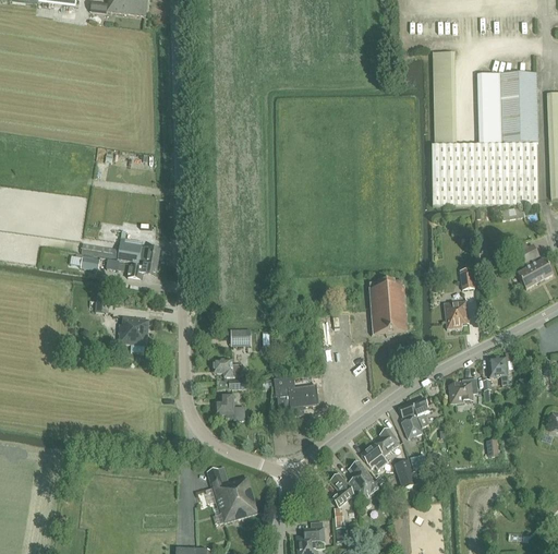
[(91,9),(106,11),(107,8),(145,13),(146,0),(108,0),(108,1),(100,0),(92,0),(91,9)]
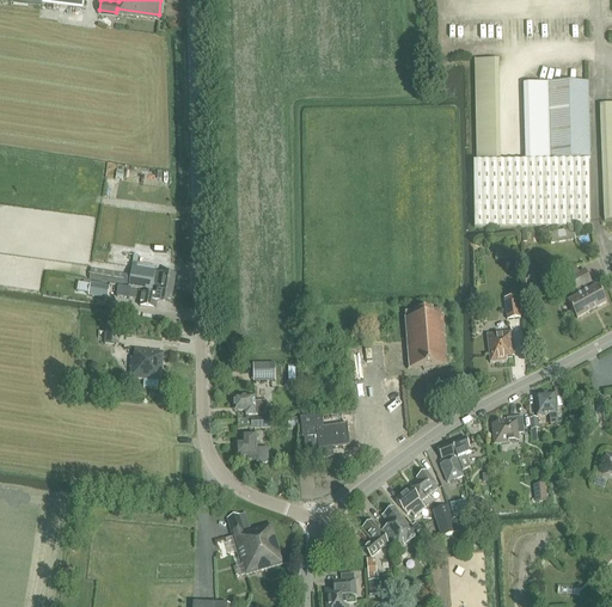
[(473,55),(476,148),(501,148),(499,54),(473,55)]
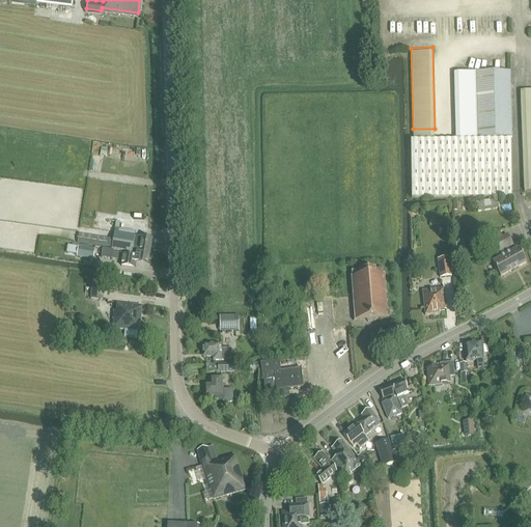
[(511,134),(510,66),(476,67),(478,135),(511,134)]
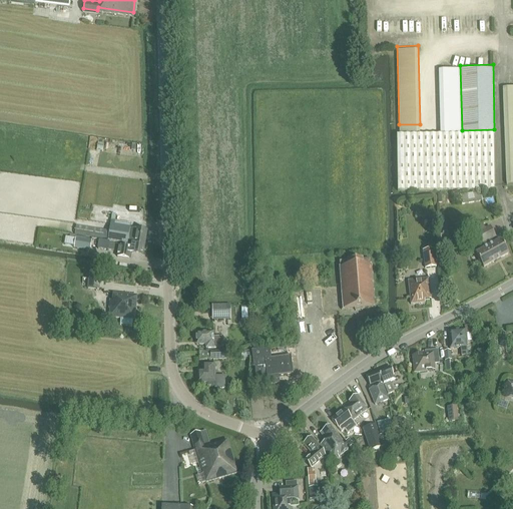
[(512,82),(502,83),(504,179),(511,179),(510,174),(512,174),(512,82)]
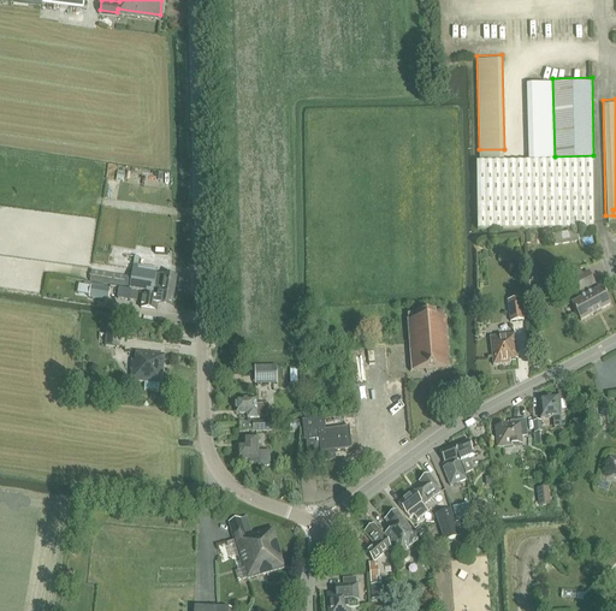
[(479,158),(477,159),(478,226),(593,224),(592,156),(555,156),(531,158),(499,158),(479,158)]
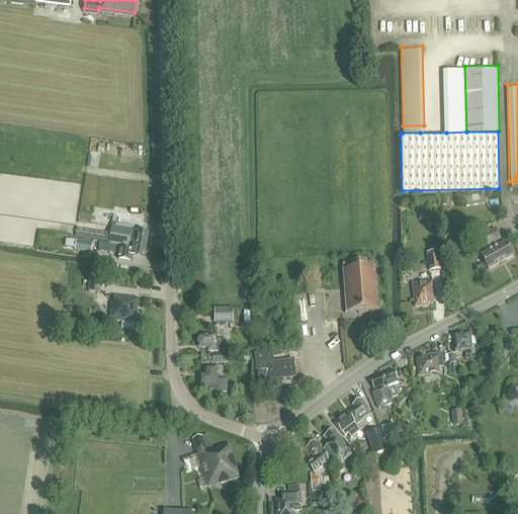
[(128,217),(136,215),(135,206),(126,207),(128,217)]
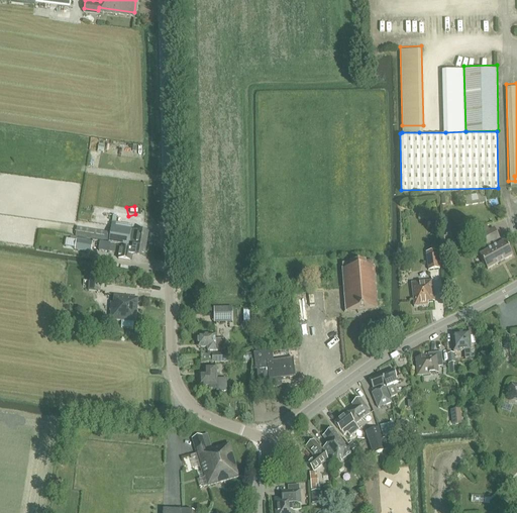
[(486,220),(475,226),(487,247),(480,251),(488,266),(512,252),(504,237),(498,241),(496,237),(499,235),(494,224),(490,227),(486,220)]
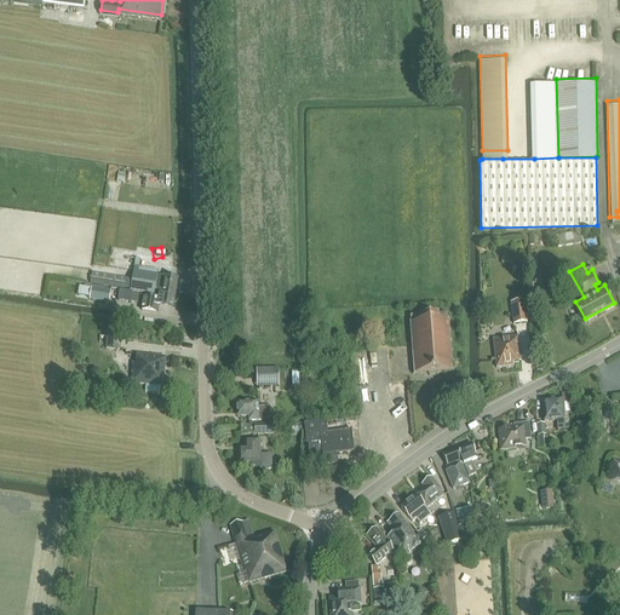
[(133,268),(131,287),(160,292),(174,294),(178,274),(133,268)]
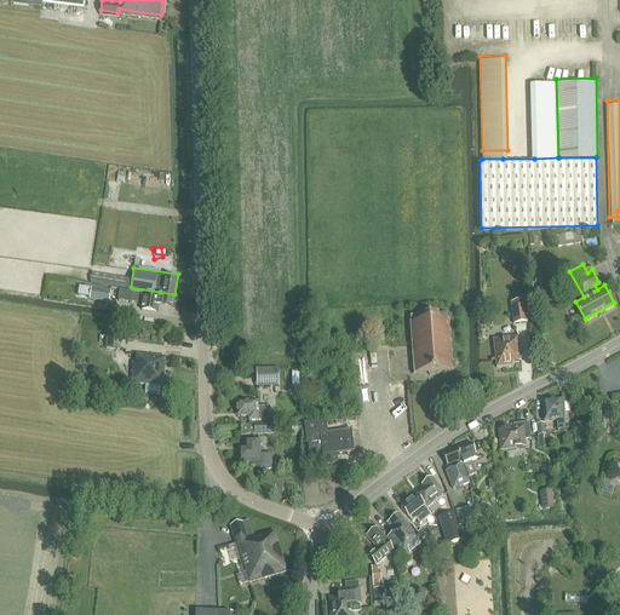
[(112,287),(93,283),(91,295),(110,299),(112,287)]
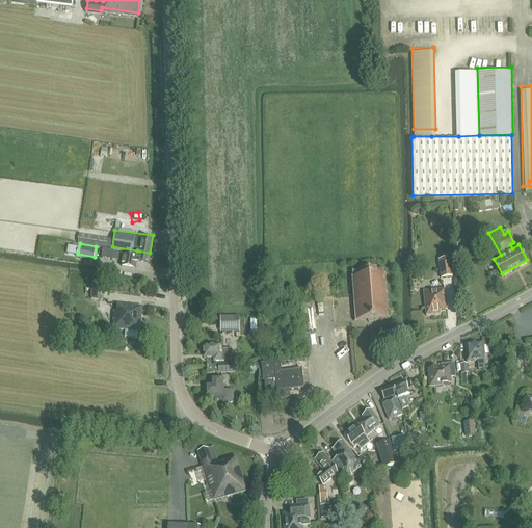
[(136,254),(124,252),(122,262),(135,265),(136,260),(149,262),(150,253),(137,251),(136,254)]
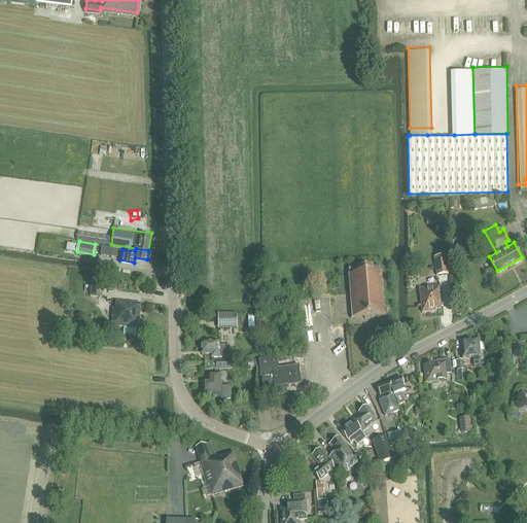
[(434,253),(436,272),(448,270),(445,252),(434,253)]
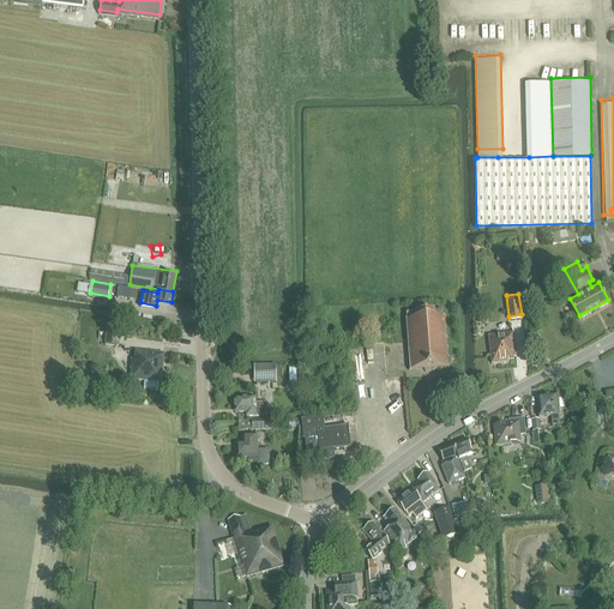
[(404,309),(409,367),(450,363),(445,306),(404,309)]
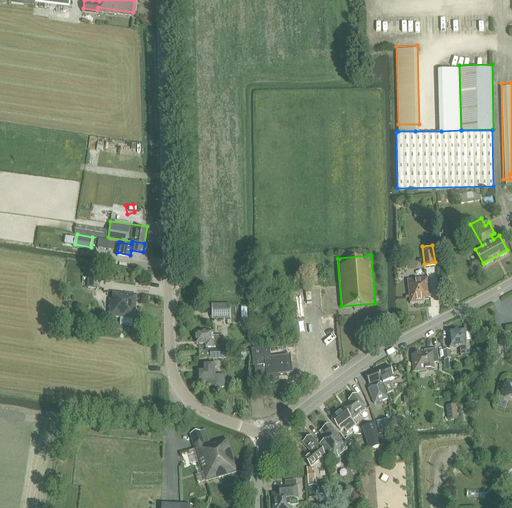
[(88,284),(99,285),(100,270),(89,269),(88,284)]
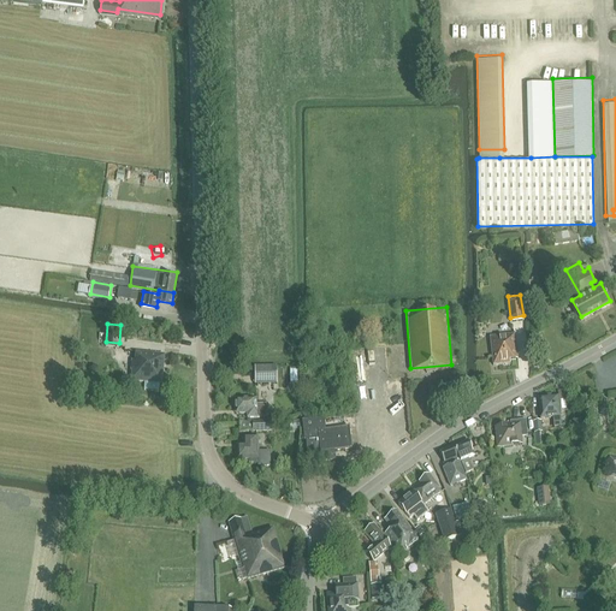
[(510,360),(509,356),(517,355),(514,331),(490,333),(492,362),(510,360)]
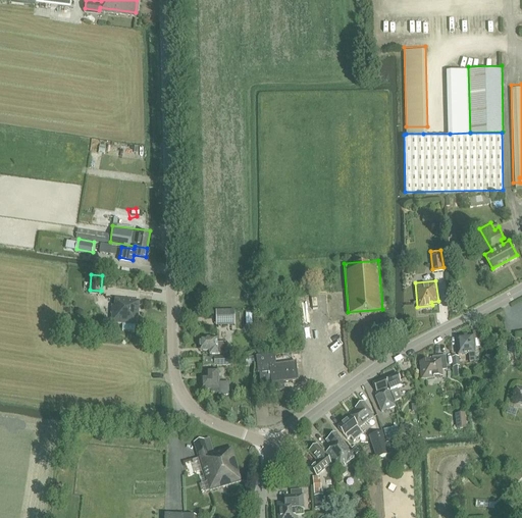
[(112,320),(138,322),(140,298),(116,296),(115,303),(112,303),(111,311),(113,311),(112,320)]
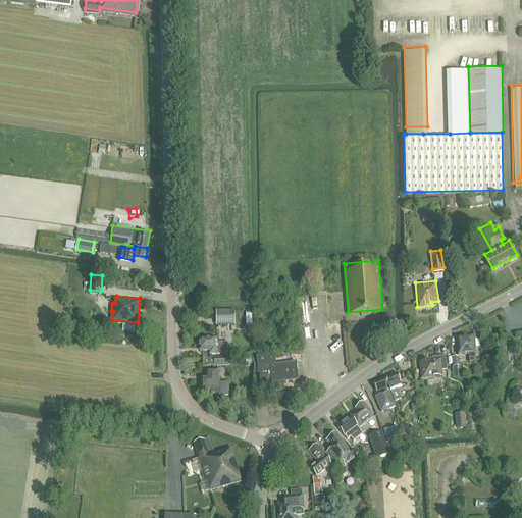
[(235,307),(216,307),(216,322),(236,322),(235,307)]
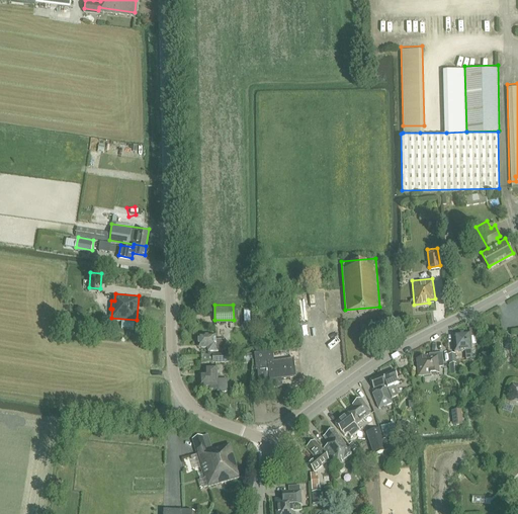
[(242,319),(252,319),(252,307),(242,307),(242,319)]
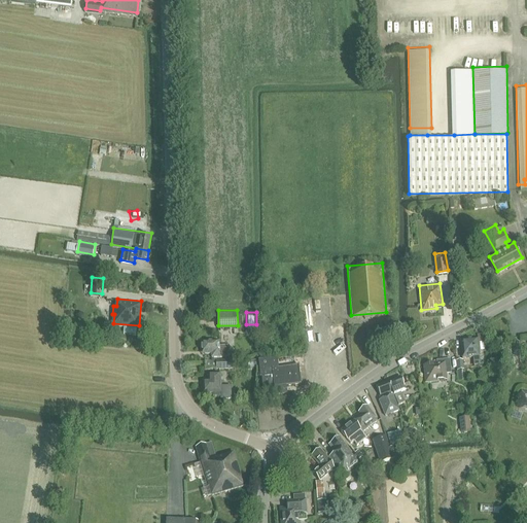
[(478,335),(461,336),(463,353),(473,352),(475,360),(481,359),(479,339),(485,339),(484,330),(477,332),(478,335)]
